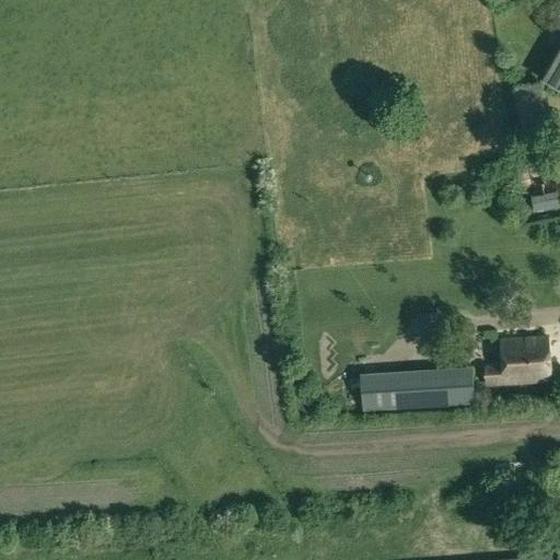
[(559,50),(544,79),(559,88),(559,50)]
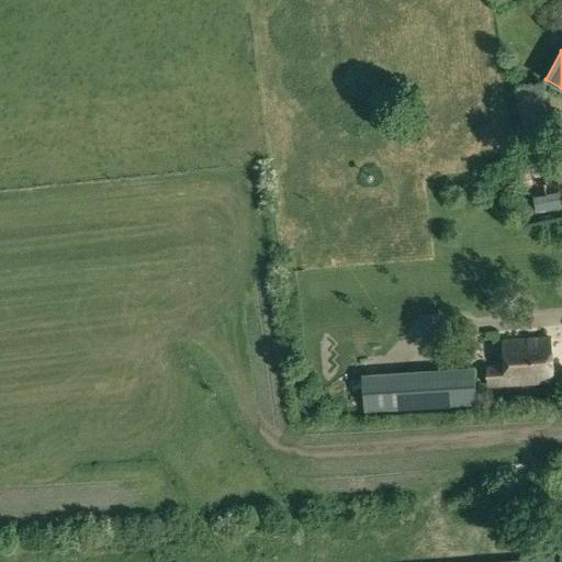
[(525,133),(527,133),(528,142),(548,139),(547,130),(550,130),(543,82),(518,87),(525,133)]
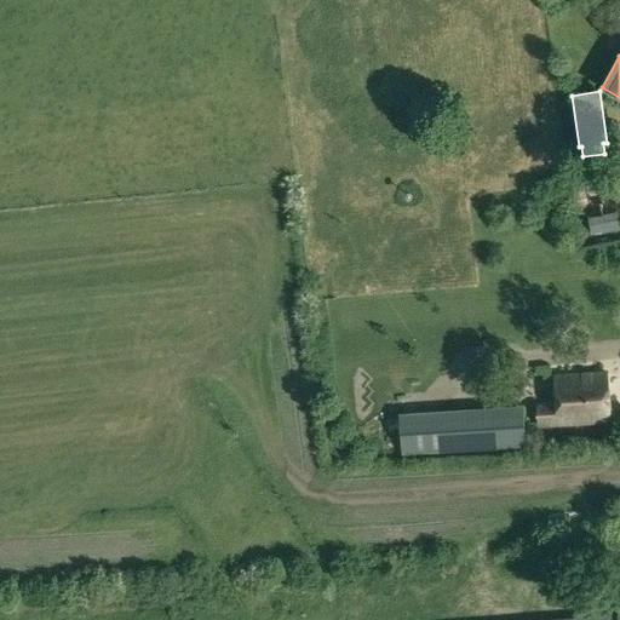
[(615,204),(610,165),(581,170),(587,207),(586,207),(590,235),(619,229),(619,208),(619,204),(615,204)]
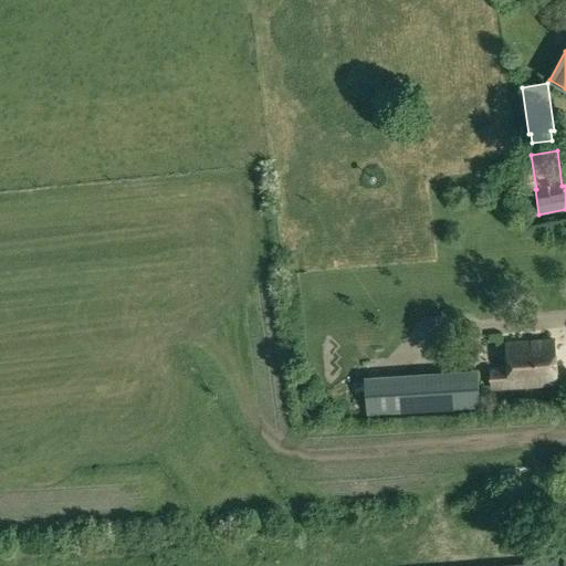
[(557,385),(554,341),(506,344),(509,374),(491,375),(492,389),(557,385)]
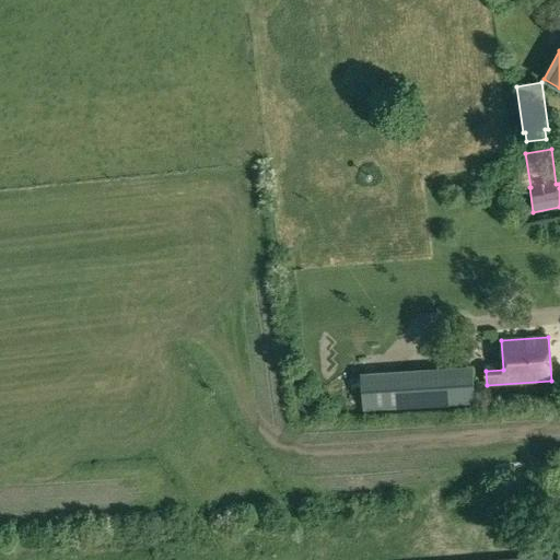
[(475,403),(473,366),(360,374),(363,410),(475,403)]
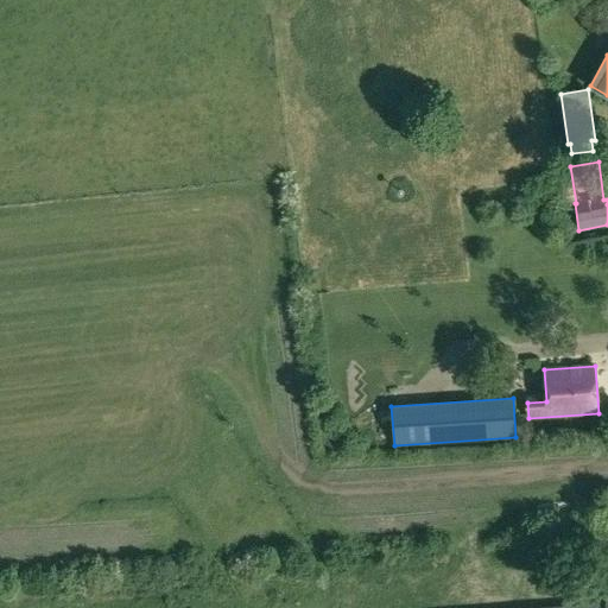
All buildings are outlined.
